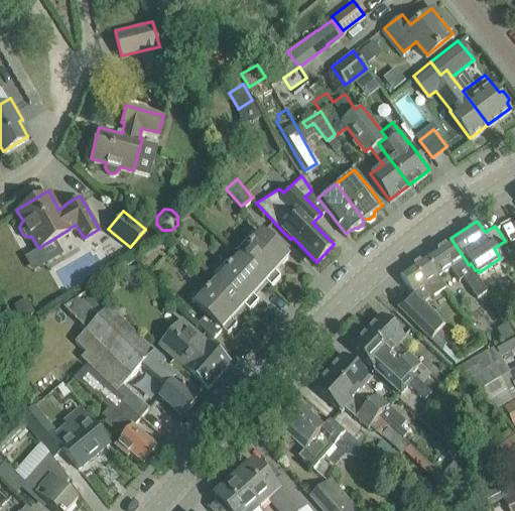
[(287,255),(273,241),(260,230),(251,239),(248,235),(234,250),(238,254),(265,279),(270,284),(279,274),(274,269),(287,255)]
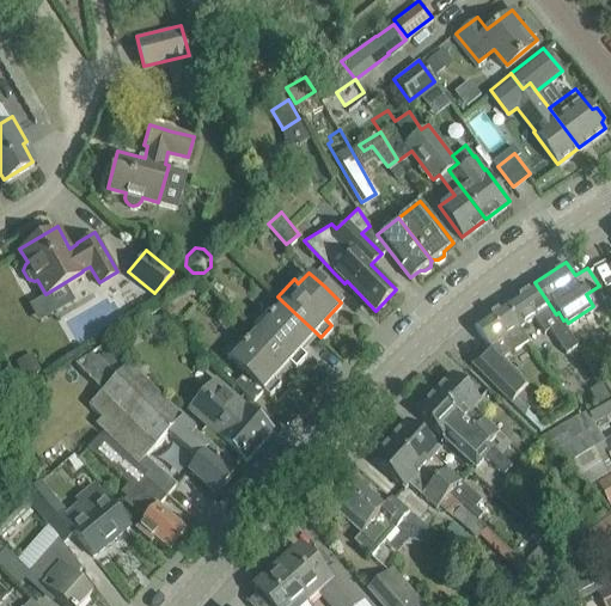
[(505,301),(518,322),(532,312),(543,328),(548,324),(566,349),(576,341),(566,325),(568,323),(566,319),(563,320),(558,312),(556,314),(535,282),(532,283),(529,282),(524,286),(523,289),(505,301)]
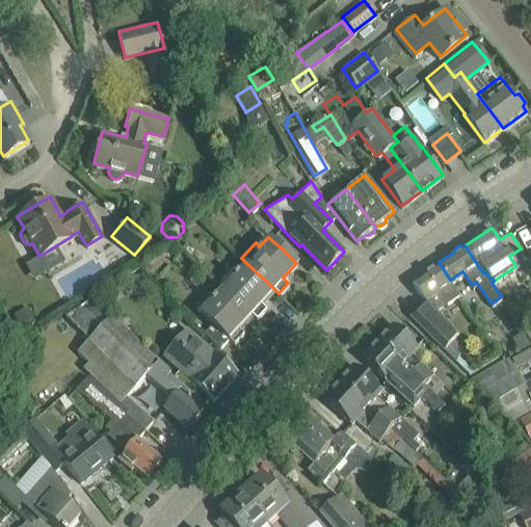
[(260,302),(273,288),(245,262),(237,270),(233,267),(218,283),(222,286),(250,313),(257,317),(266,308),(260,302)]
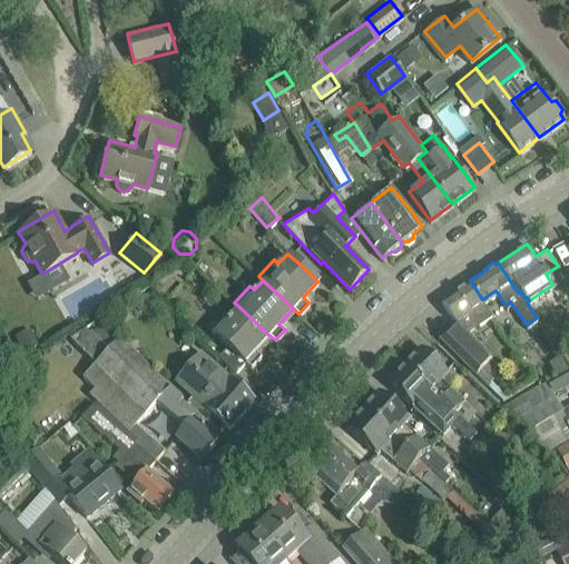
[(481,300),(482,299),(470,280),(441,300),(454,320),(440,336),(503,396),(507,394),(490,378),(489,364),(487,362),(492,355),(468,330),(476,324),(490,314),(481,300)]
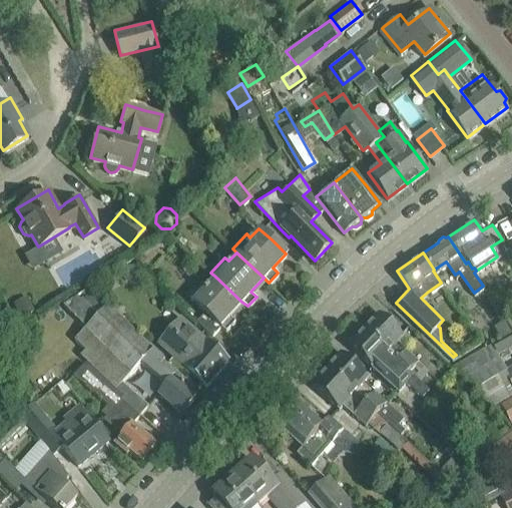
[(229,315),(241,302),(214,276),(206,285),(203,281),(188,296),(204,311),(195,320),(211,334),(220,325),(225,330),(234,320),(229,315)]
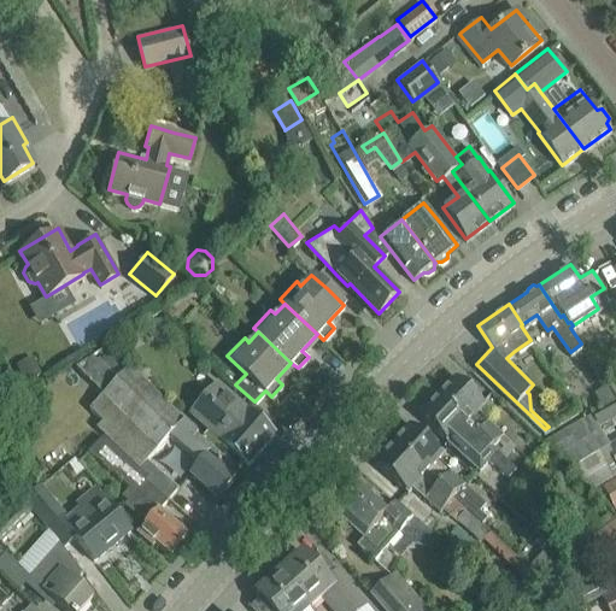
[(94,424),(103,433),(150,474),(145,479),(166,497),(177,485),(156,465),(147,458),(168,435),(198,460),(189,471),(217,495),(234,475),(216,459),(220,456),(194,434),(195,433),(105,344),(74,364),(103,392),(89,405),(101,417),(94,424)]
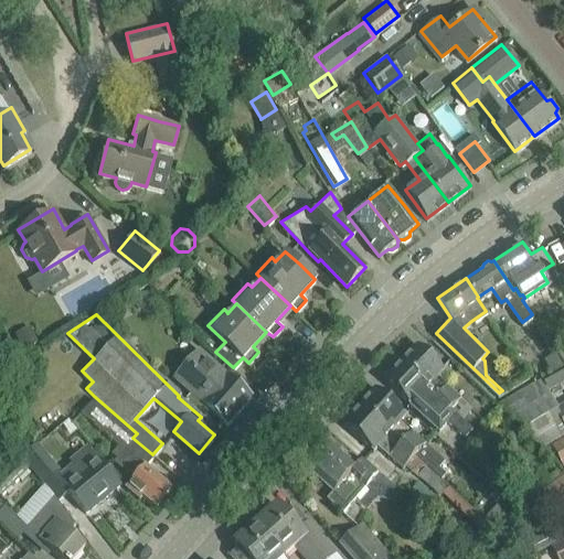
[(401,359),(461,416),(471,405),(460,395),(437,372),(443,366),(417,342),(410,351),(406,351),(402,354),(402,358),(401,359)]
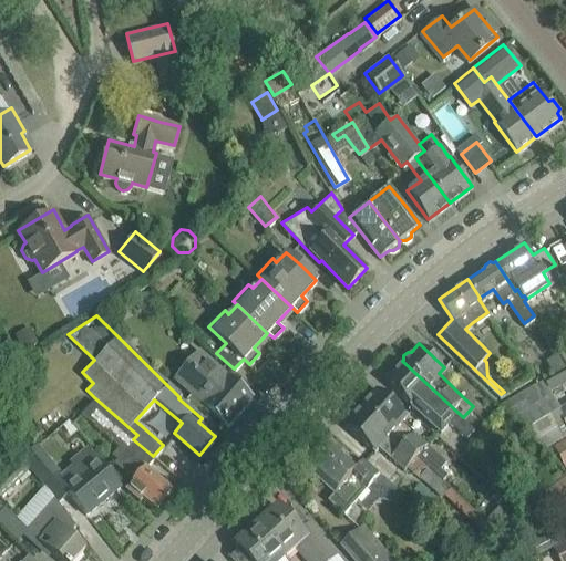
[(253,395),(236,381),(198,349),(186,363),(174,376),(191,392),(184,398),(217,428),(224,421),(227,424),(239,409),(253,395)]
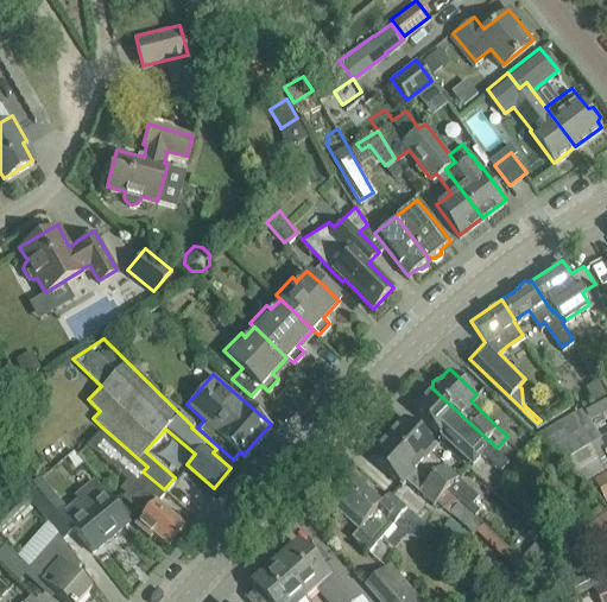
[(606,388),(598,375),(585,384),(593,398),(606,390),(606,388)]
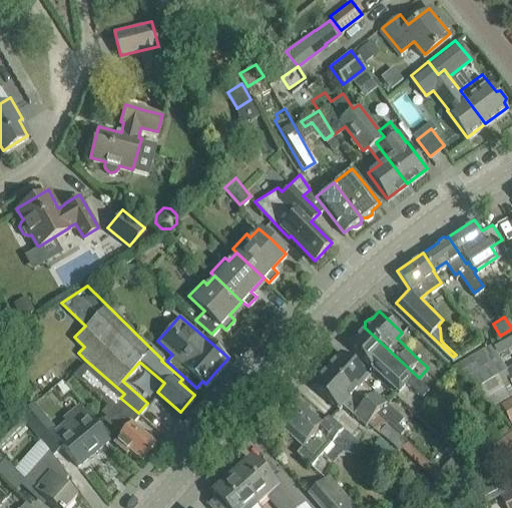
[(430,390),(364,327),(362,329),(359,329),(355,332),(356,336),(348,343),(371,365),(398,390),(406,381),(423,397),(430,390)]
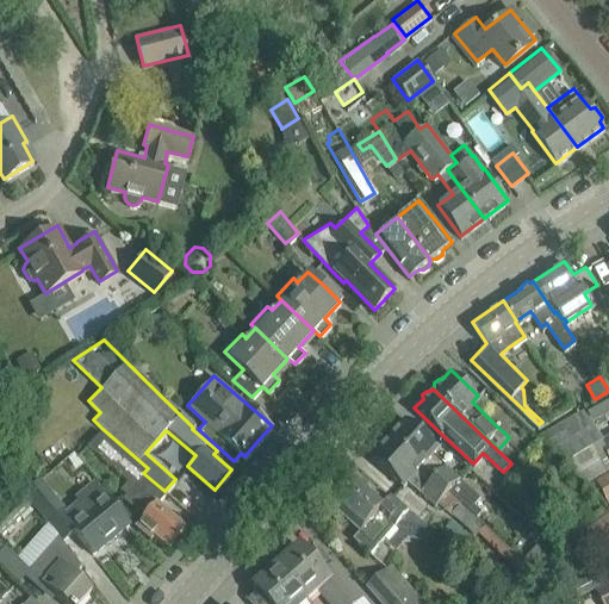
[(608,433),(602,437),(584,406),(539,433),(583,483),(588,479),(608,466),(608,433)]
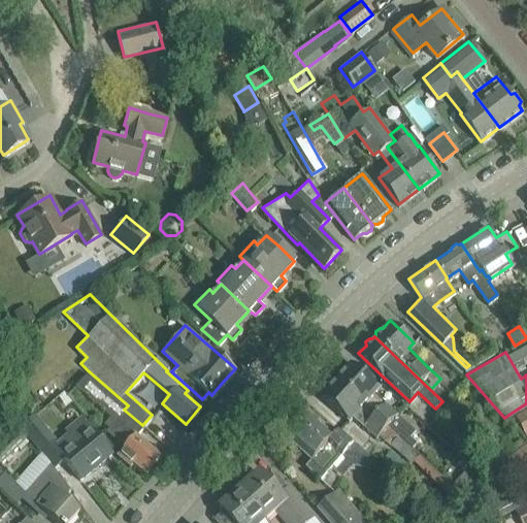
[(336,377),(335,378),(412,446),(416,440),(409,435),(415,428),(396,412),(398,410),(374,388),(377,385),(351,361),(343,368),(340,368),(336,372),(336,377)]
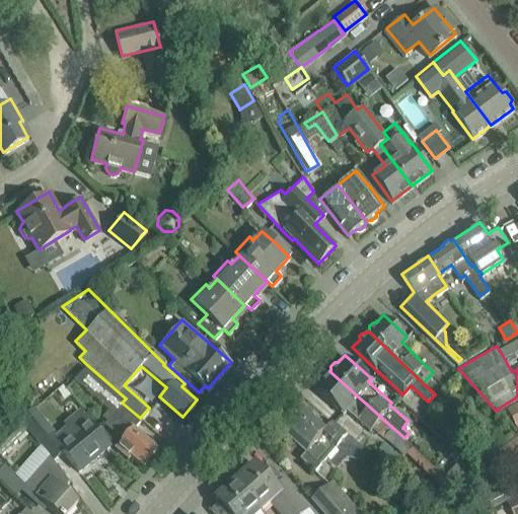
[(126,398),(86,364),(73,377),(108,408),(102,414),(107,418),(104,421),(123,437),(116,445),(128,456),(130,453),(142,463),(156,447),(133,427),(140,418),(122,402),(126,398)]
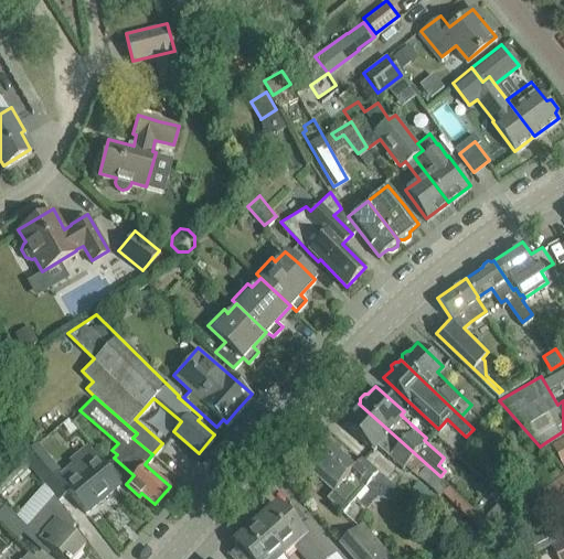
[(496,527),(440,476),(359,404),(358,406),(353,406),(350,409),(350,414),(342,421),(371,448),(376,441),(403,464),(404,462),(440,493),(443,491),(489,536),(496,527)]
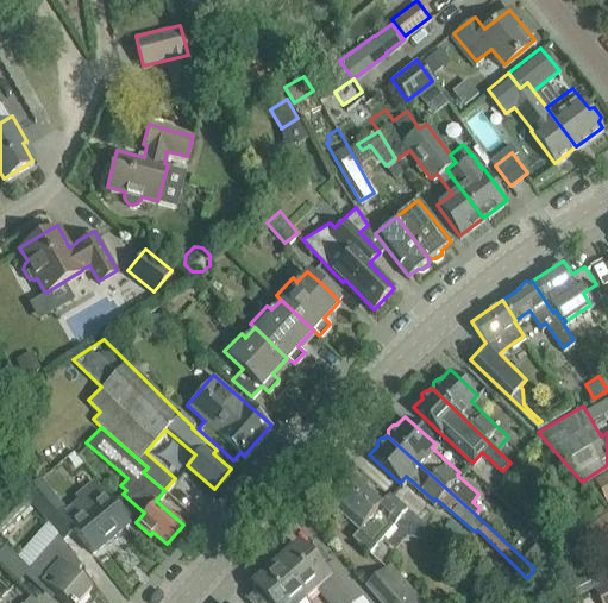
[(607,468),(593,477),(594,479),(606,498),(607,501),(607,468)]
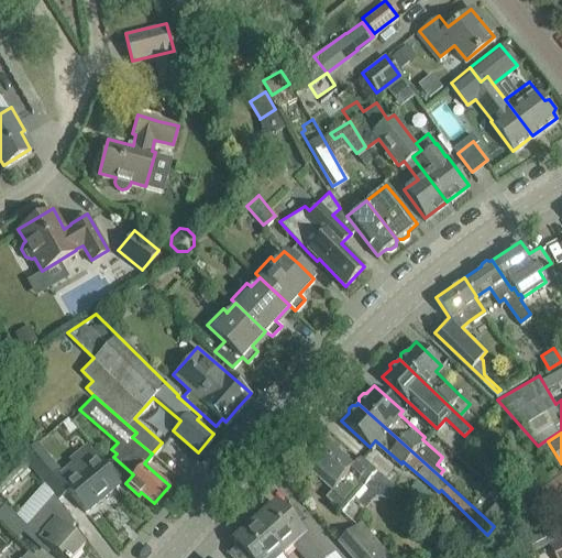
[(43,479),(57,468),(35,439),(20,451),(43,479)]
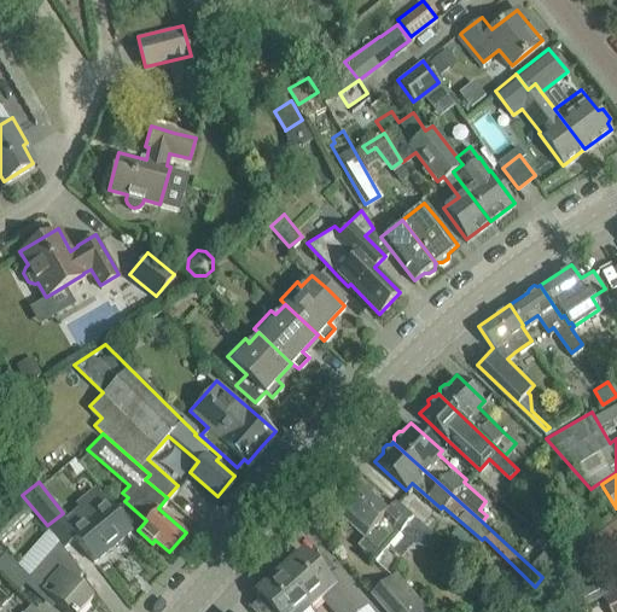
[(337,505),(335,508),(365,535),(356,543),(374,559),(388,545),(400,530),(412,541),(429,545),(437,536),(413,516),(396,500),(389,508),(358,482),(345,495),(341,495),(336,500),(337,505)]
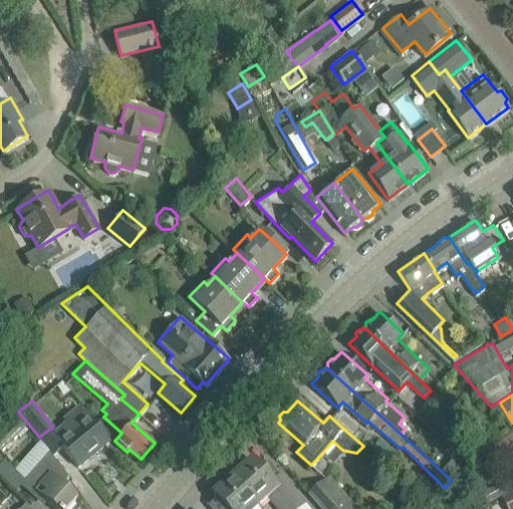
[(51,434),(77,465),(107,439),(95,424),(82,409),(79,405),(64,417),(67,421),(51,434)]
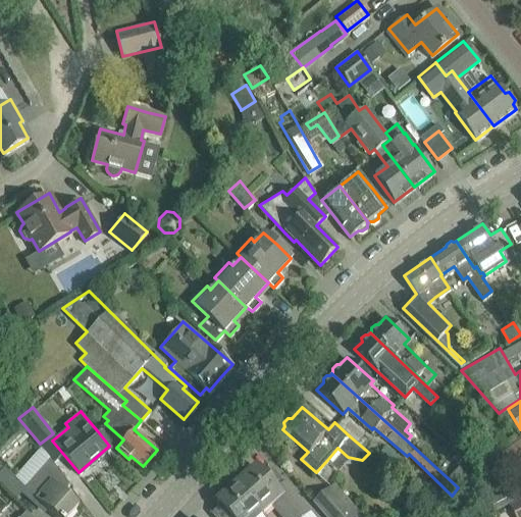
[(512,459),(520,452),(520,432),(503,448),(512,459)]
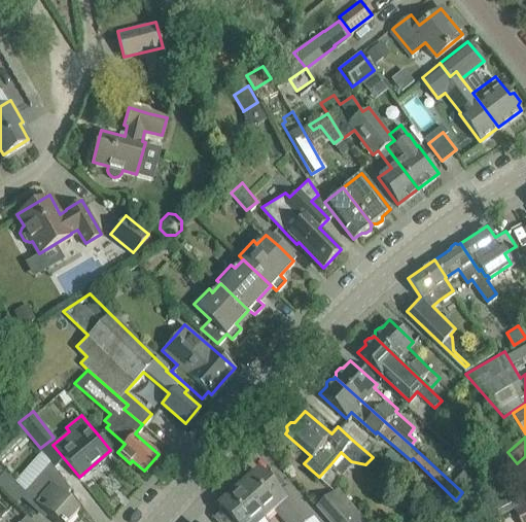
[(54,465),(50,460),(23,491),(58,521),(66,521),(78,508),(64,494),(70,487),(54,465)]
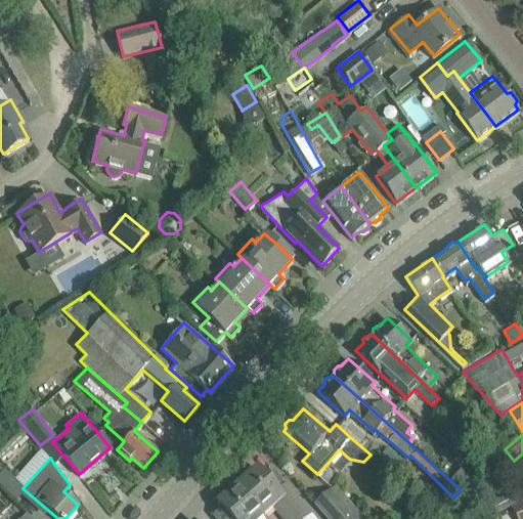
[(466,460),(448,478),(462,490),(479,472),(466,460)]
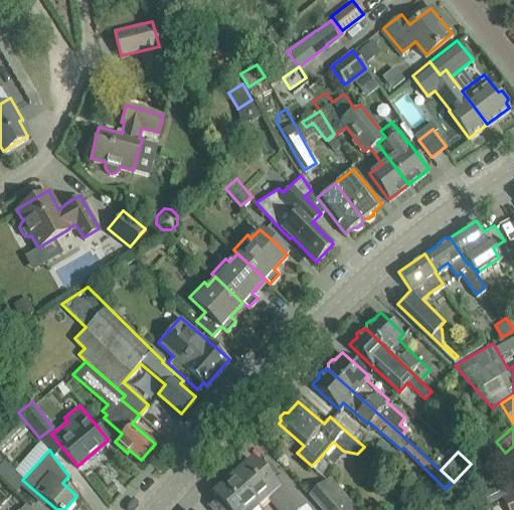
[(232,475),(259,504),(267,497),(278,509),(295,509),(306,502),(281,474),(273,481),(252,458),(232,475)]
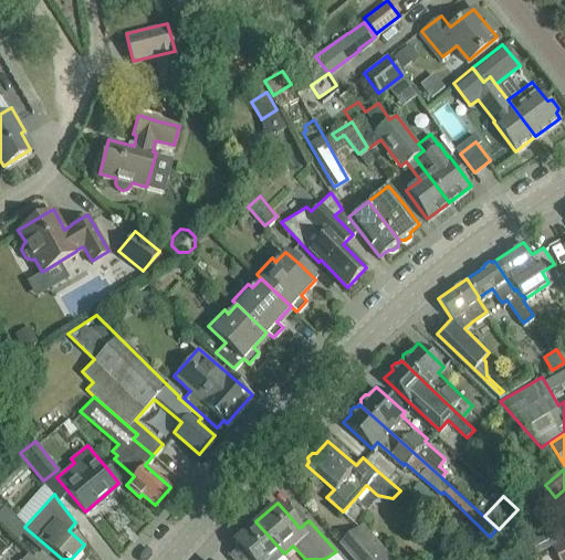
[(0,521),(11,532),(22,522),(4,504),(0,507),(0,521)]
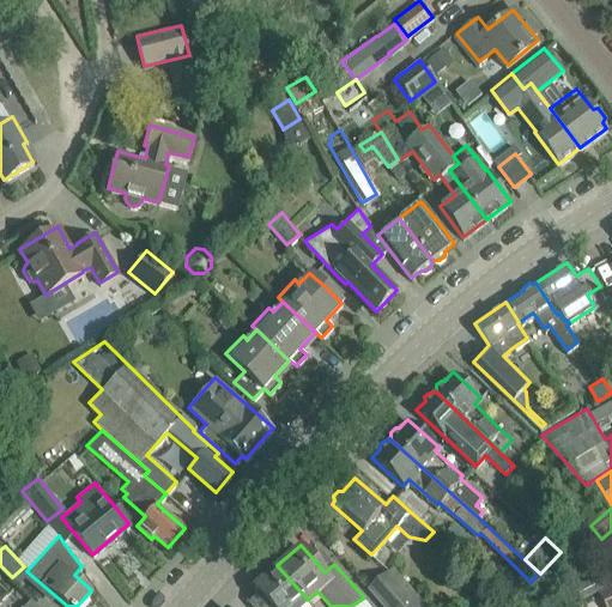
[(300,606),(308,600),(277,565),(254,586),(272,606),(300,606)]
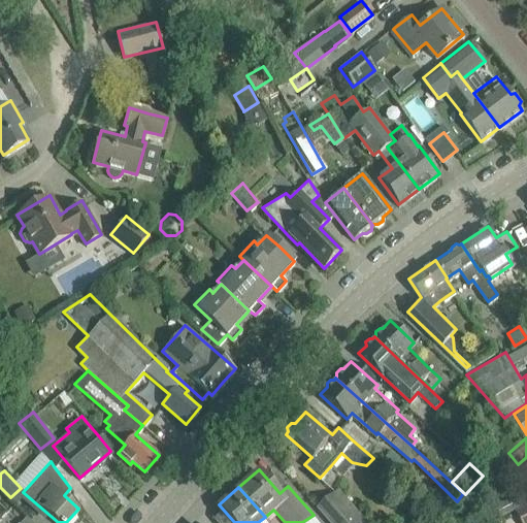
[(359,522),(332,492),(317,505),(331,522),(359,522)]
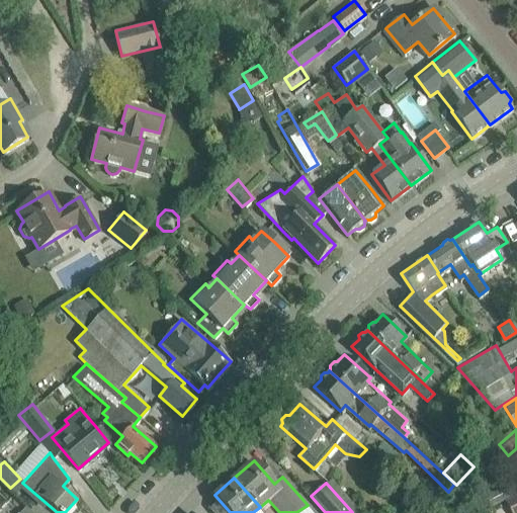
[(516,512),(516,491),(504,499),(511,512),(516,512)]
